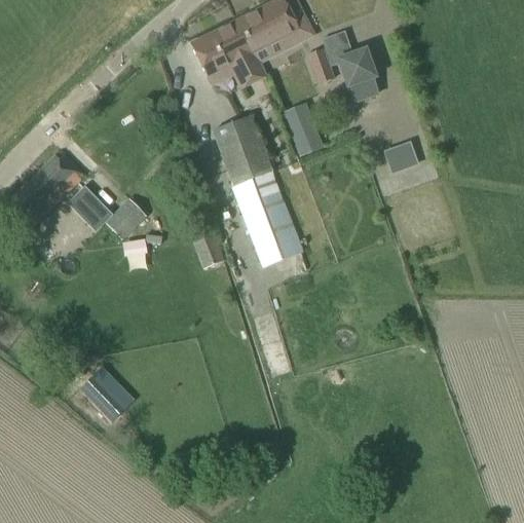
[(276,0),(236,21),(254,52),(279,39),(284,47),(313,33),(297,0),(285,0),(276,0)]
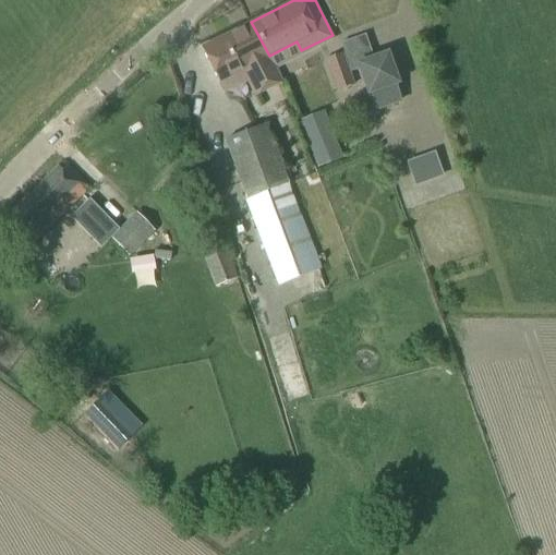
[(251,22),(203,46),(220,80),(244,68),(250,76),(257,93),(282,81),(269,56),(251,22)]
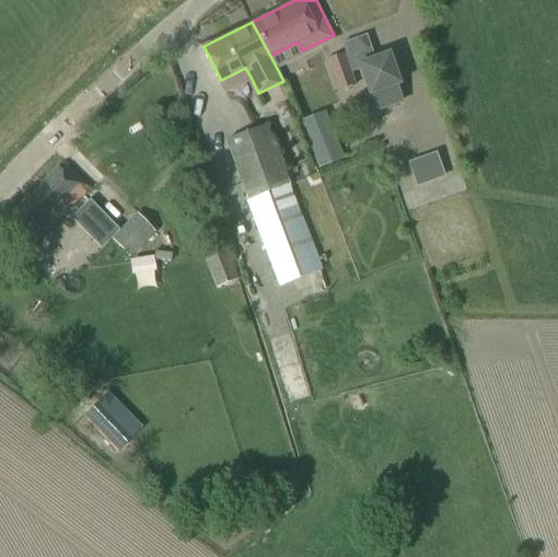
[(353,83),(343,51),(328,56),(339,88),(353,83)]
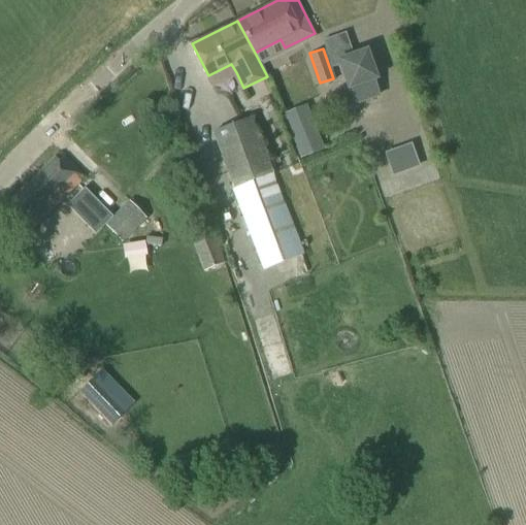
[(355,55),(342,59),(343,62),(357,103),(382,95),(366,51),(355,55)]
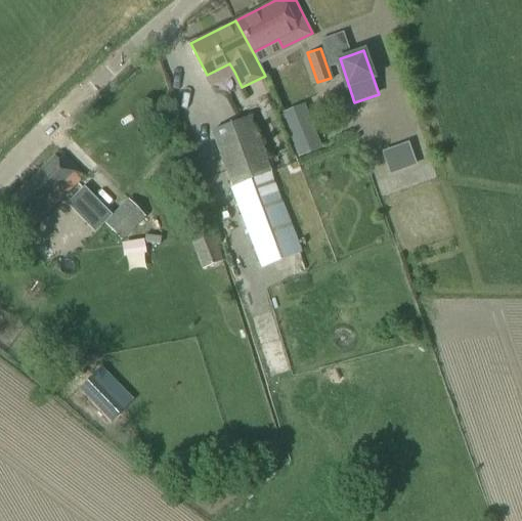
[(281,112),(300,156),(323,145),(306,101),(281,112)]
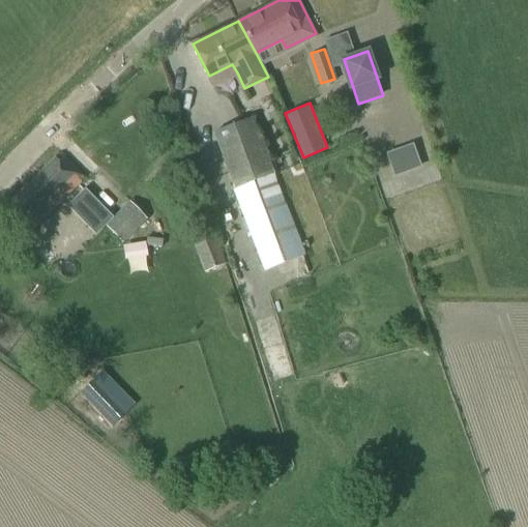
[(215,132),(236,186),(274,172),(255,117),(215,132)]
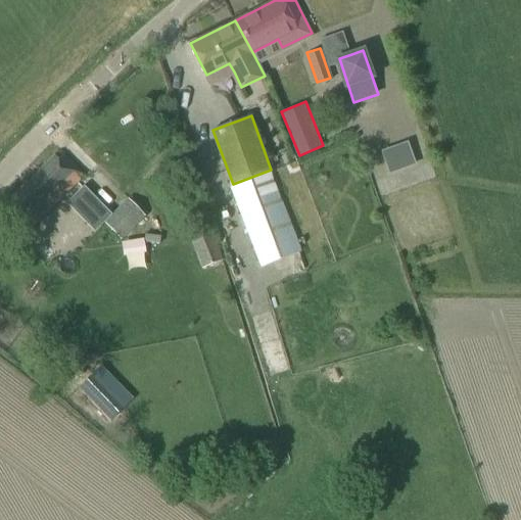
[(409,141),(383,150),(390,172),(417,162),(409,141)]
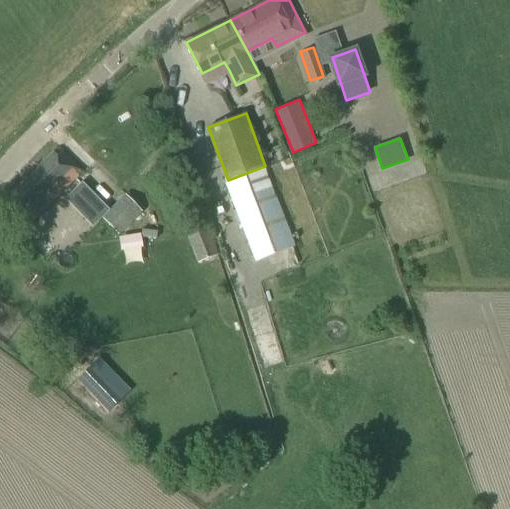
[(0,204),(0,207),(13,220),(22,230),(84,169),(64,149),(58,154),(55,151),(0,204)]
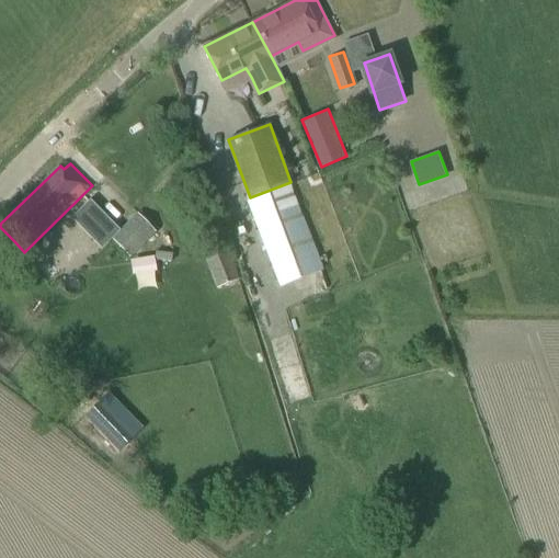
[(132,254),(157,230),(138,211),(112,236),(132,254)]
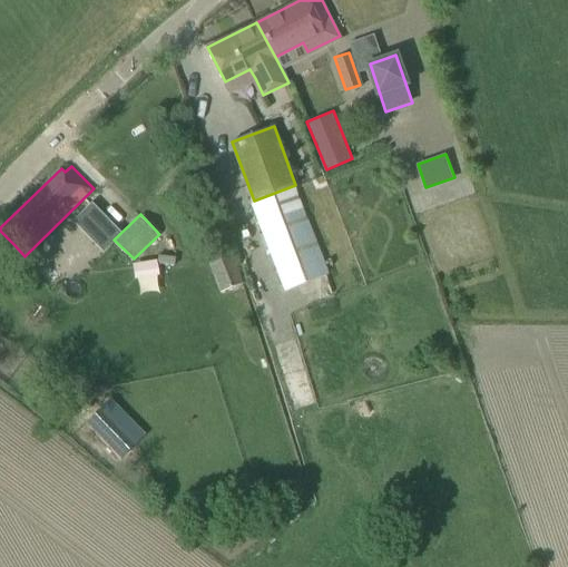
[(211,258),(222,292),(245,284),(234,251),(211,258)]
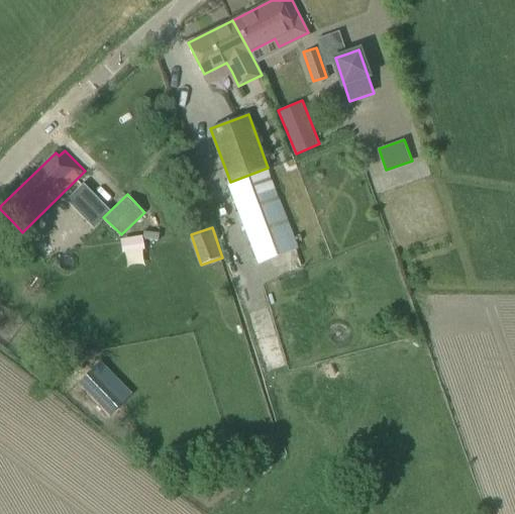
[(94,367),(79,381),(110,414),(125,400),(94,367)]
